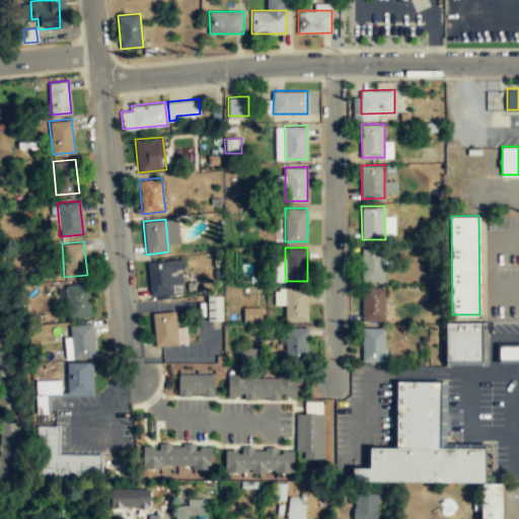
[(384,247),(384,281),(362,281),(362,247),(384,247)]
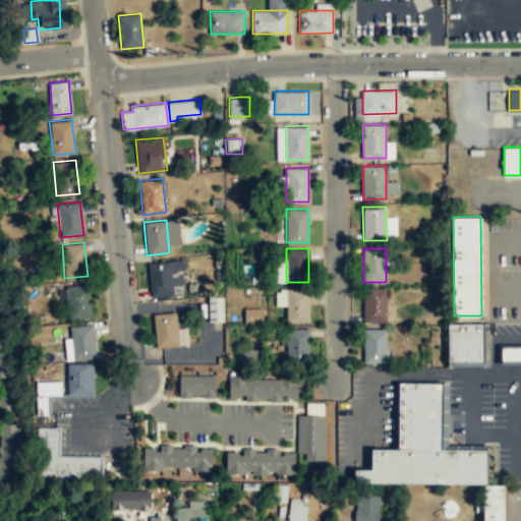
[(173,293),(171,269),(185,269),(184,258),(148,263),(152,296),(173,293)]
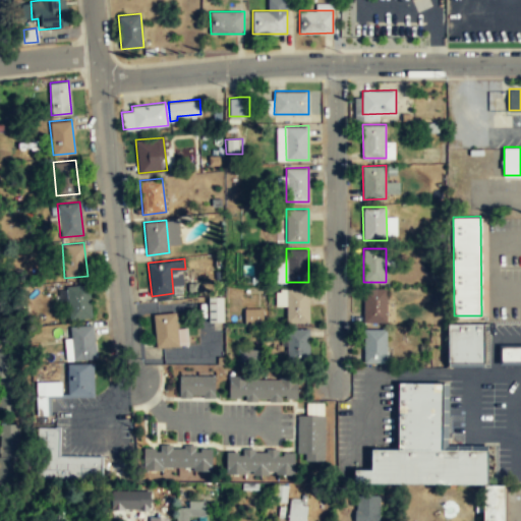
[(92,317),(89,284),(65,286),(68,319),(92,317)]
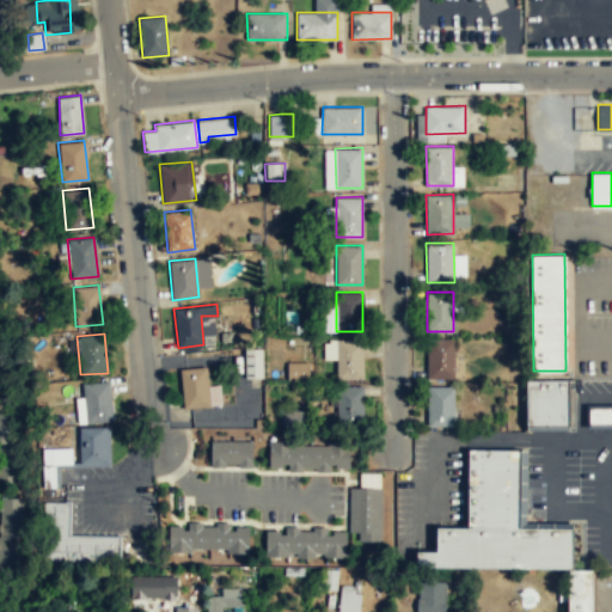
[(362,338),(363,378),(337,378),(336,338),(362,338)]
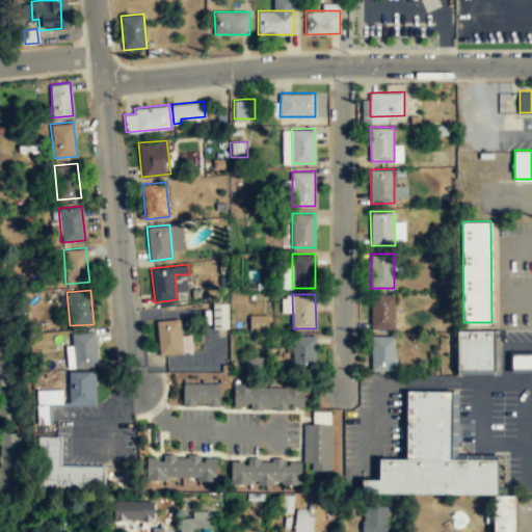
[(395,294),(395,328),(371,328),(371,294),(395,294)]
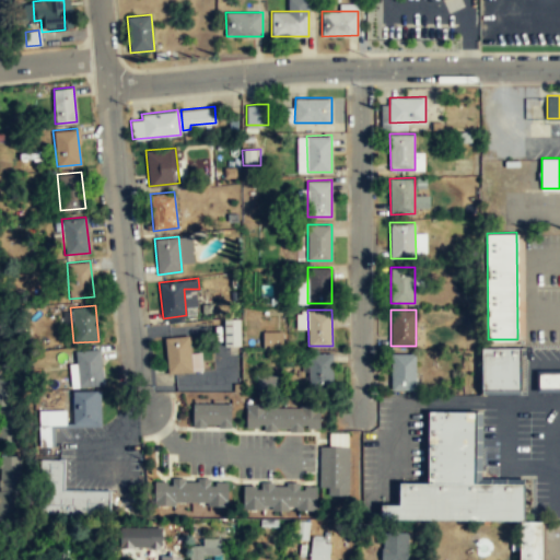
[(238,321),(225,321),(225,347),(238,347),(238,321)]
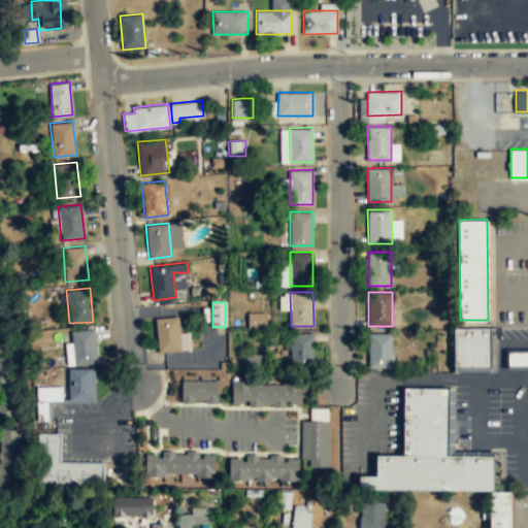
[(250,327),(265,327),(264,315),(249,315),(250,327)]
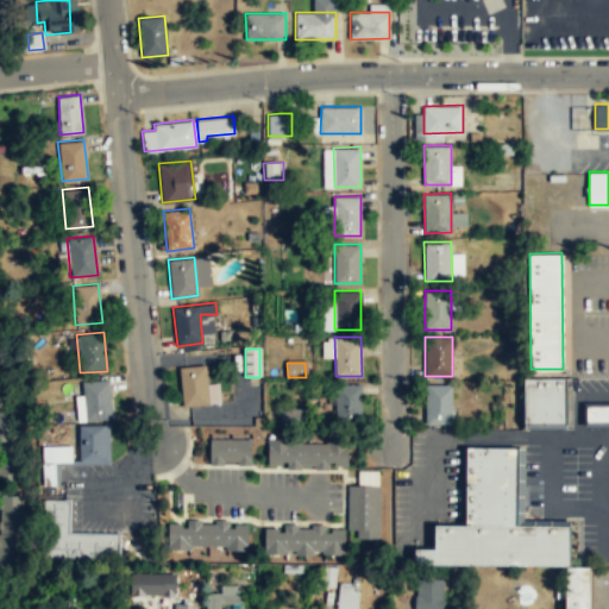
[(209,403),(205,364),(179,366),(183,406),(209,403)]
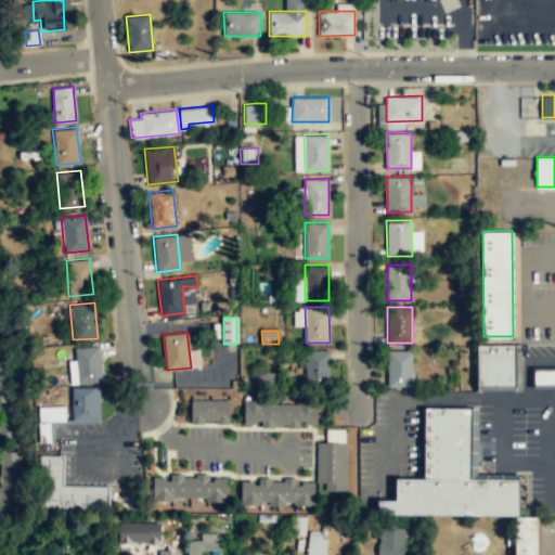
[(517,386),(517,344),(483,344),(478,345),(478,386),(517,386)]
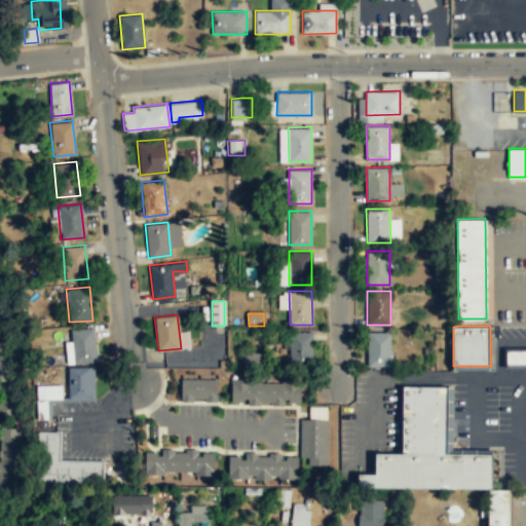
[(94,327),(97,361),(74,363),(70,329),(94,327)]
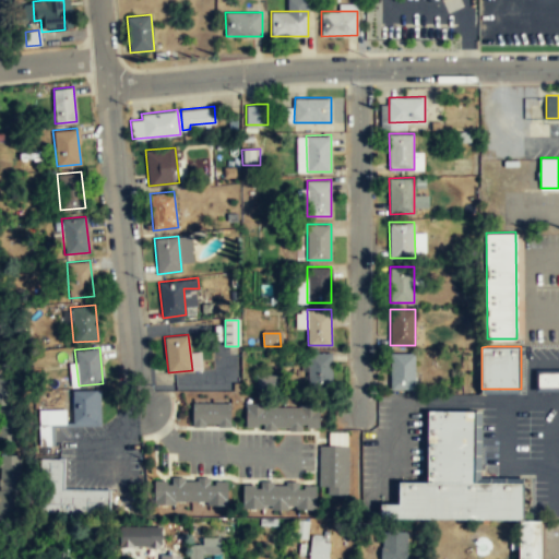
[(332,352),(332,388),(308,389),(307,352),(332,352)]
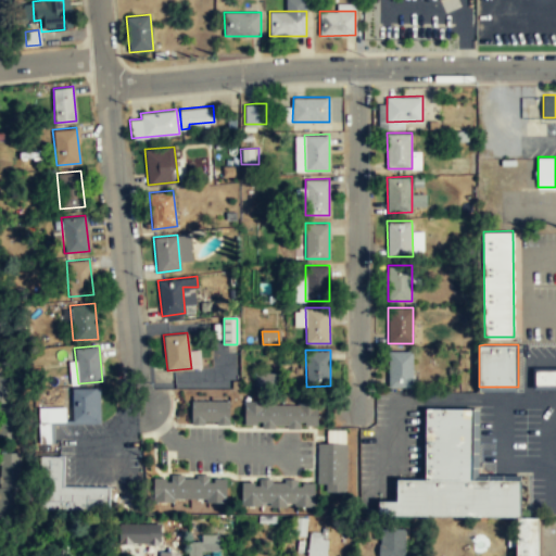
[(413,350),(413,386),(389,386),(388,351),(413,350)]
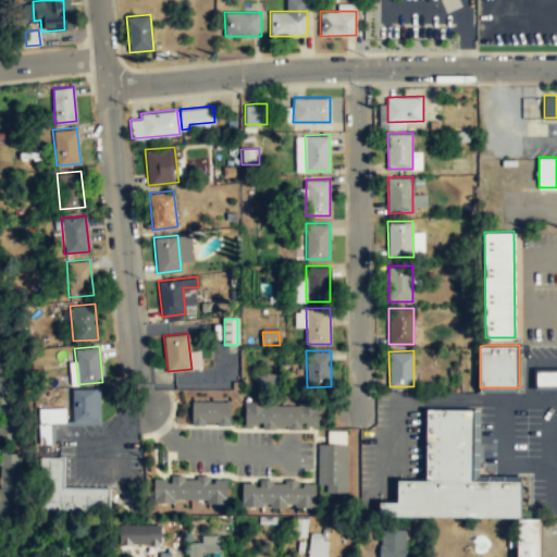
[(556,385),(556,370),(537,371),(537,385),(556,385)]
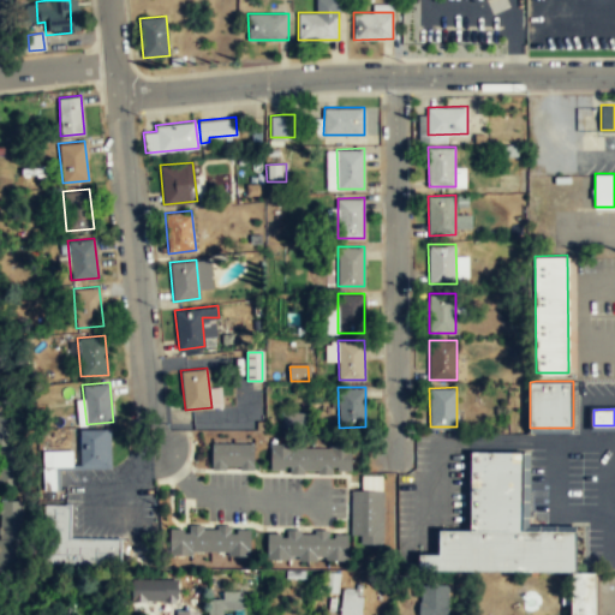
[(308,427),(309,415),(282,415),(282,425),(308,427)]
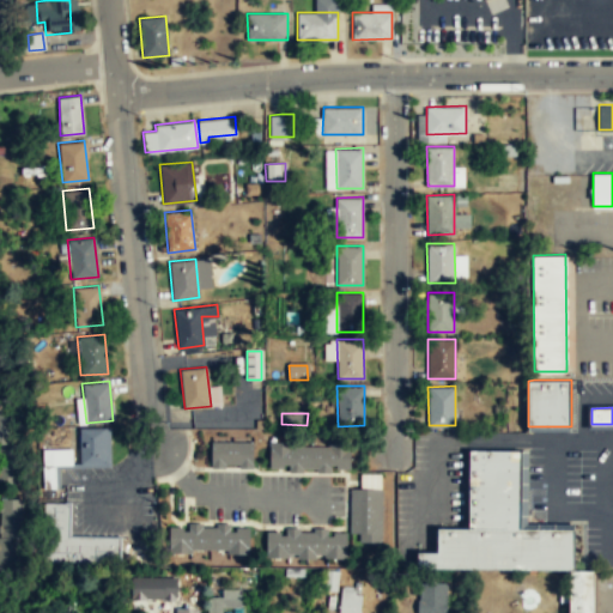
[(80,430),(80,466),(109,466),(109,430),(80,430)]
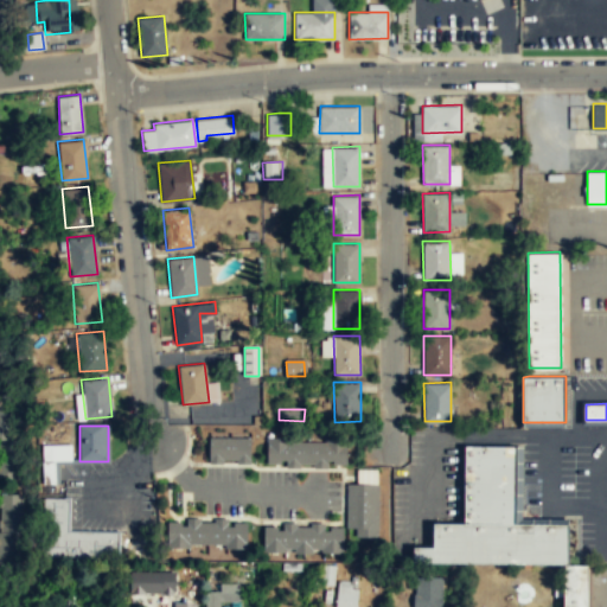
[(250,466),(250,440),(208,440),(208,466),(250,466)]
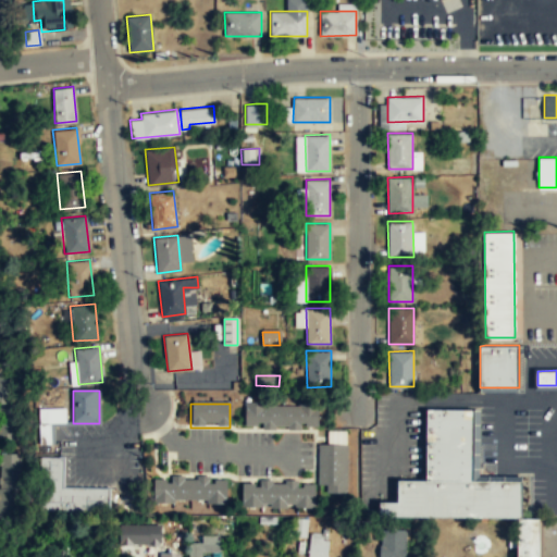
[(318,430),(318,405),(244,405),(245,431),(318,430)]
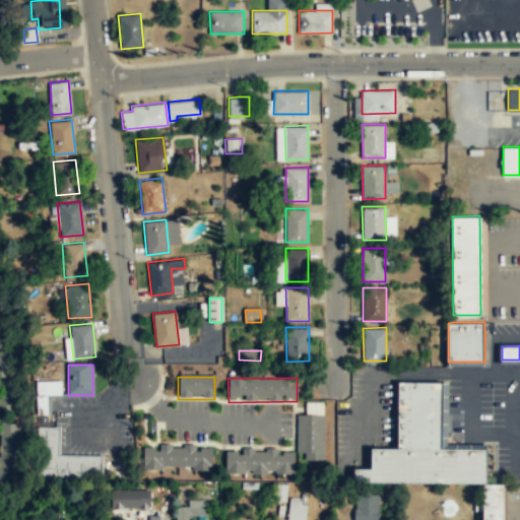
[(443,448),(443,382),(398,381),(398,448),(443,448)]
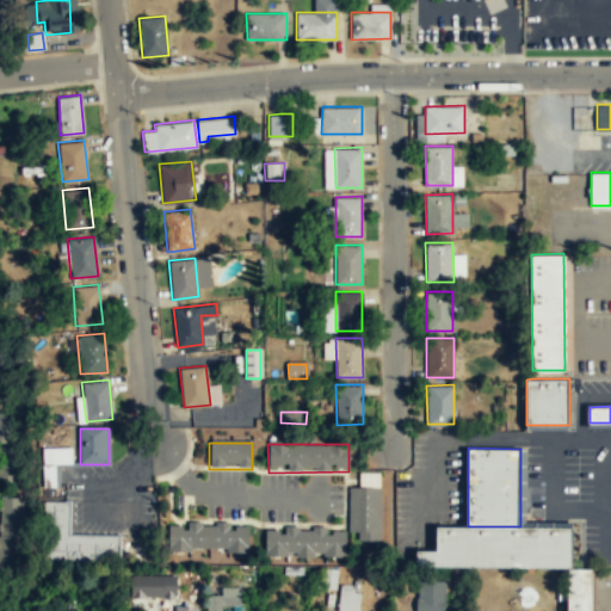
[(57,489),(57,456),(44,456),(44,489),(57,489)]
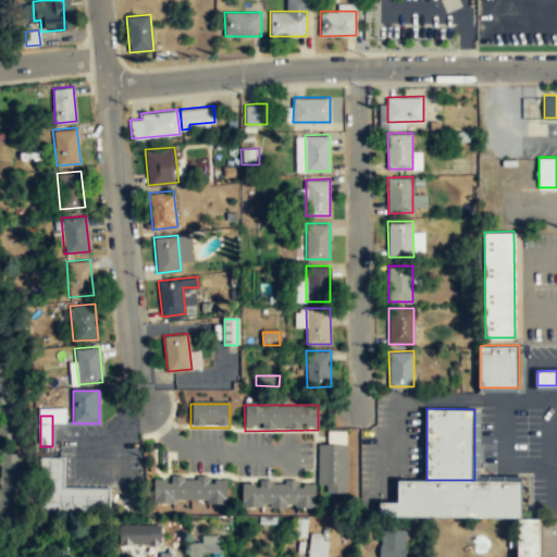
[(318,486),(324,486),(324,494),(345,494),(345,433),(331,433),(331,446),(318,446),(318,486)]
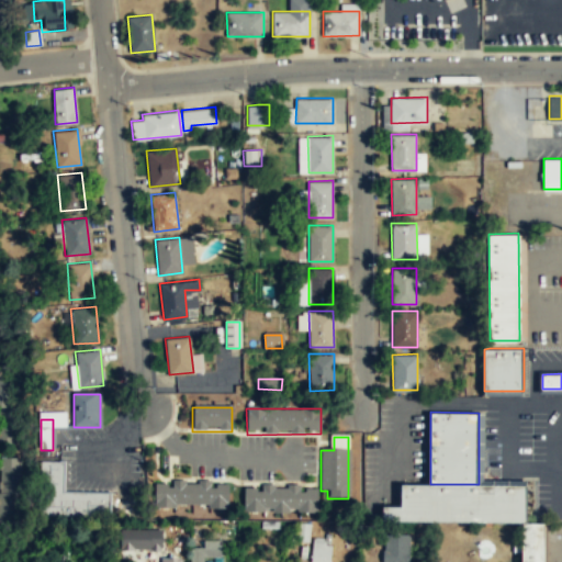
[(110,495),(63,494),(64,462),(40,462),(38,517),(110,518),(110,495)]
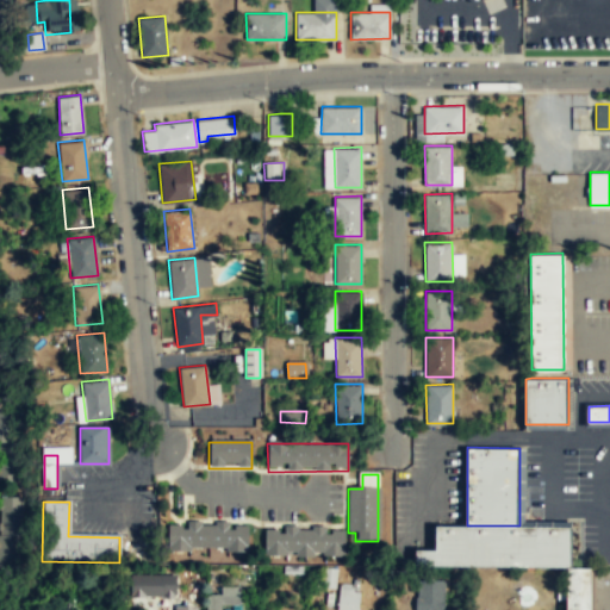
[(248,547),(248,524),(168,524),(168,546),(248,547)]
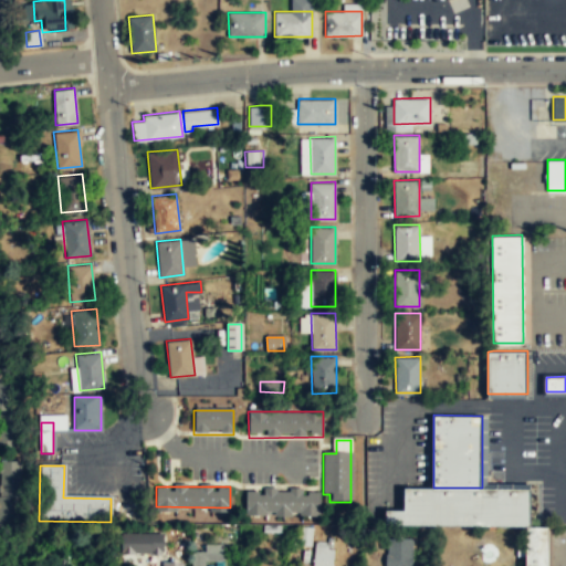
[(531,525),(531,488),(482,488),(433,488),(405,488),(404,510),(386,510),(386,524),(525,525),(531,525)]
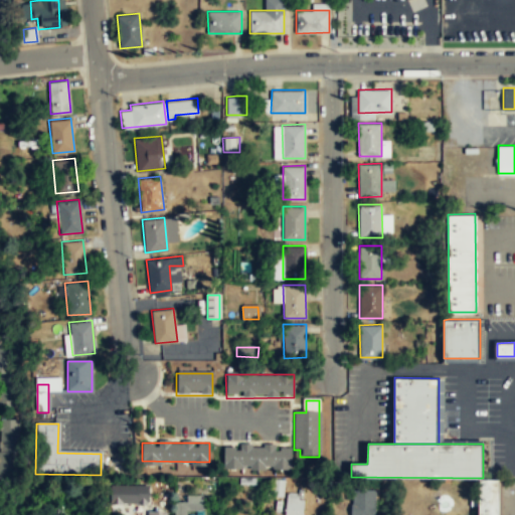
[(290,471),(291,448),(223,447),(223,471),(290,471)]
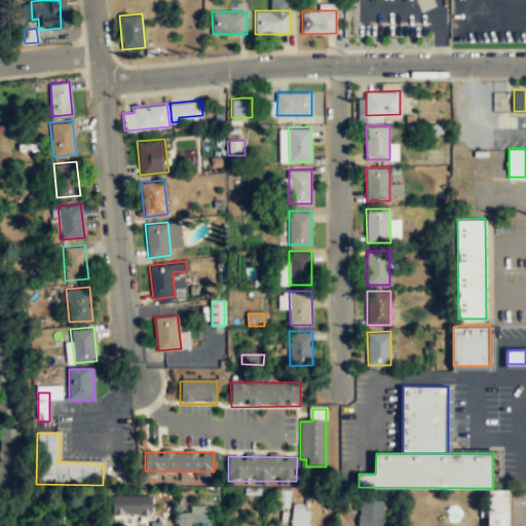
[(510,489),(510,525),(488,525),(488,489),(510,489)]
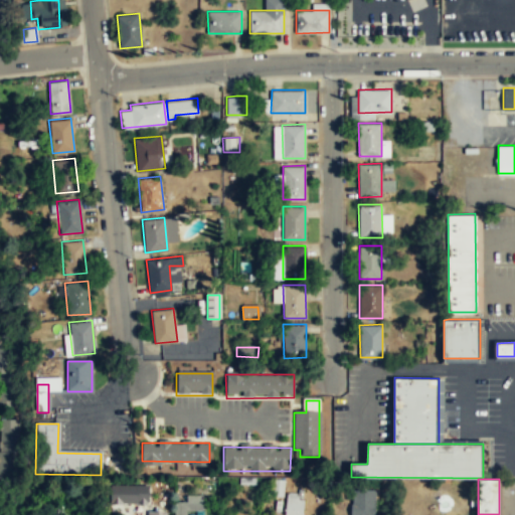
[(148,485),(110,485),(109,504),(147,504),(148,485)]
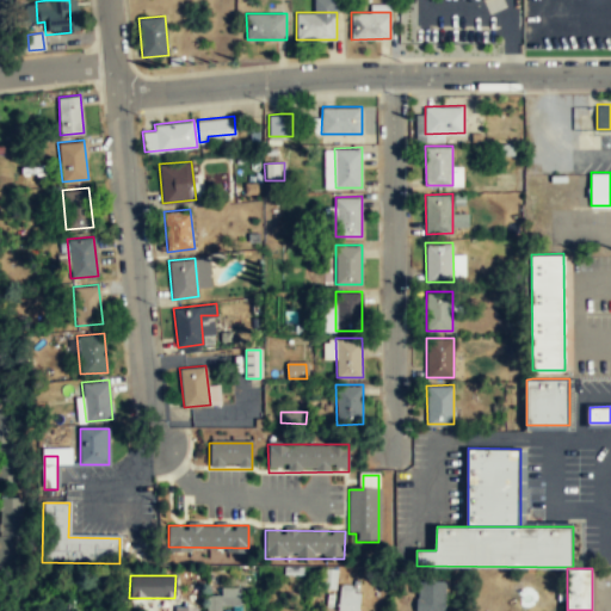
[(445,580),(445,610),(415,610),(417,598),(419,598),(419,580),(445,580)]
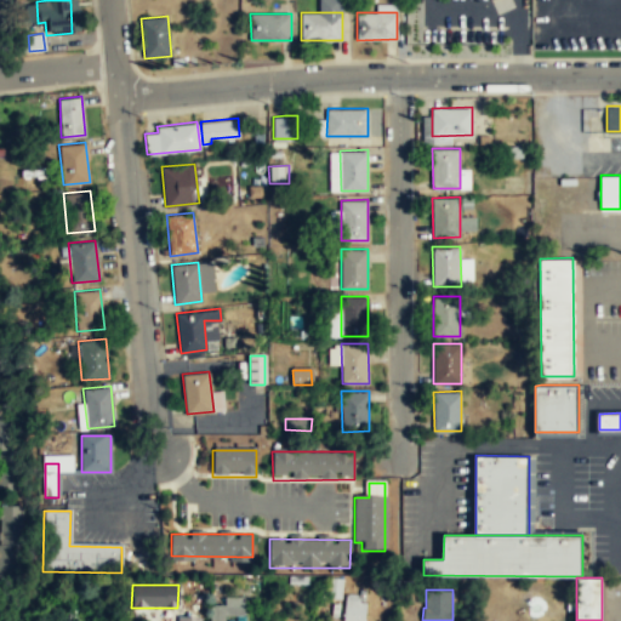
[(243,597),(223,597),(223,605),(208,605),(206,620),(223,620),(224,615),(243,615),(243,597)]
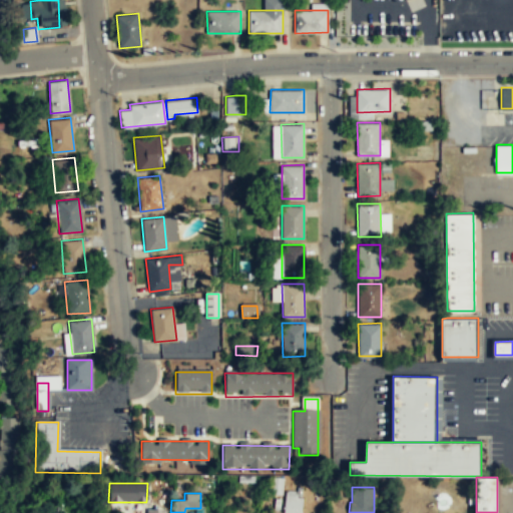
[(301,512),(303,497),(285,495),(284,507),(284,512),(301,512)]
